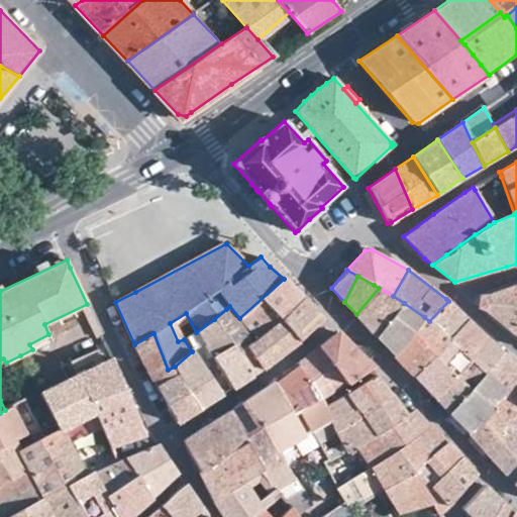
[(284,279),(239,318),(255,338),(281,319),(302,298),(284,279)]
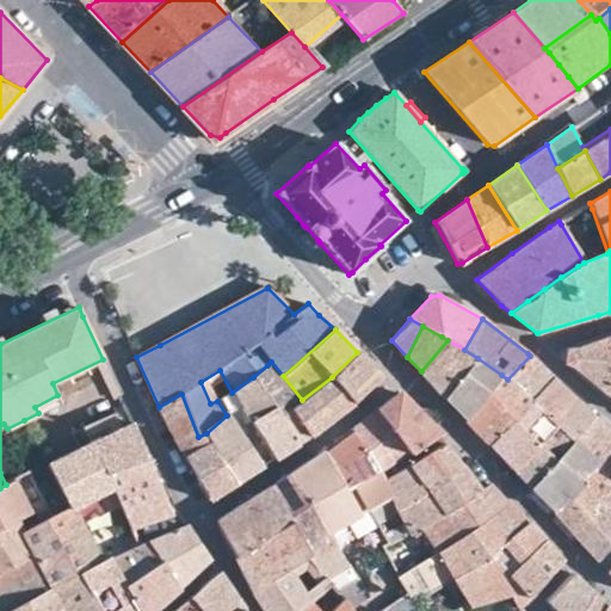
[(610,387),(610,337),(569,353),(568,360),(608,394),(610,387)]
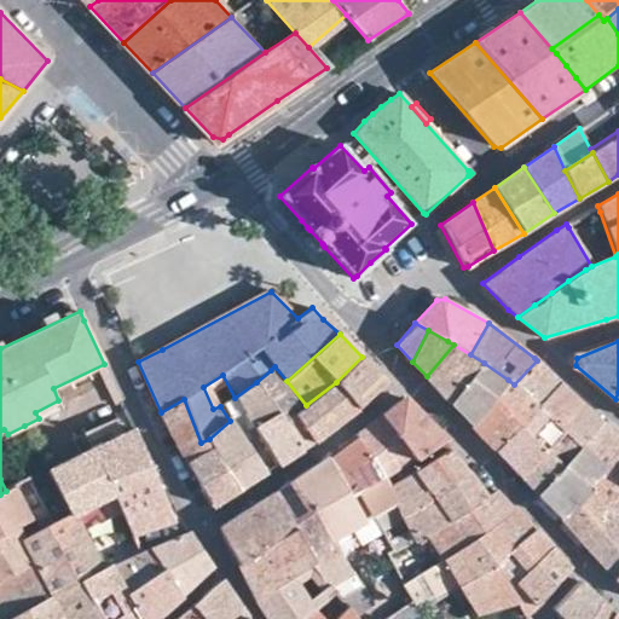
[(470,354),(453,345),(427,376),(451,404),(484,363),(470,354)]
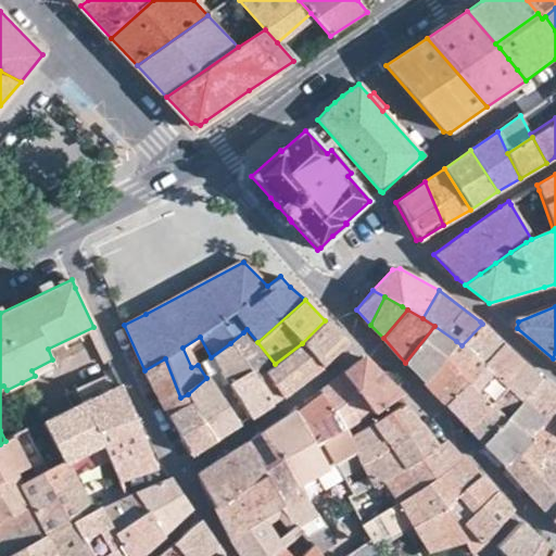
[(325,320),(302,343),(321,366),(346,342),(325,320)]
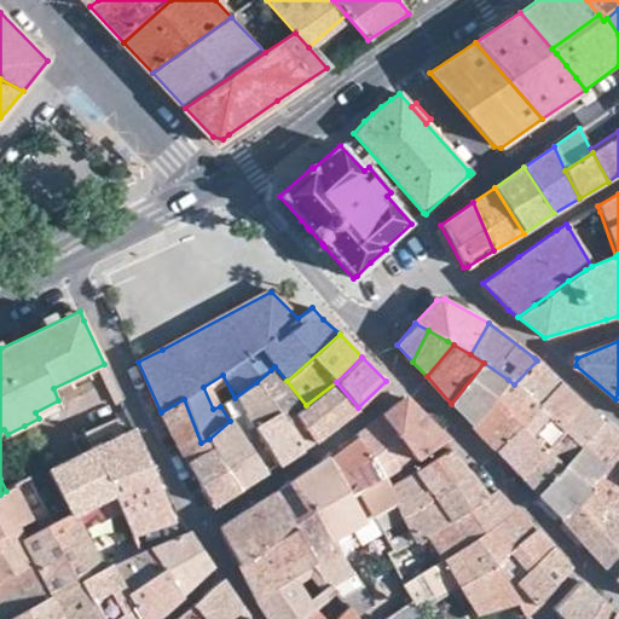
[(537,360),(514,385),(521,389),(527,395),(533,401),(537,406),(560,382),(537,360)]
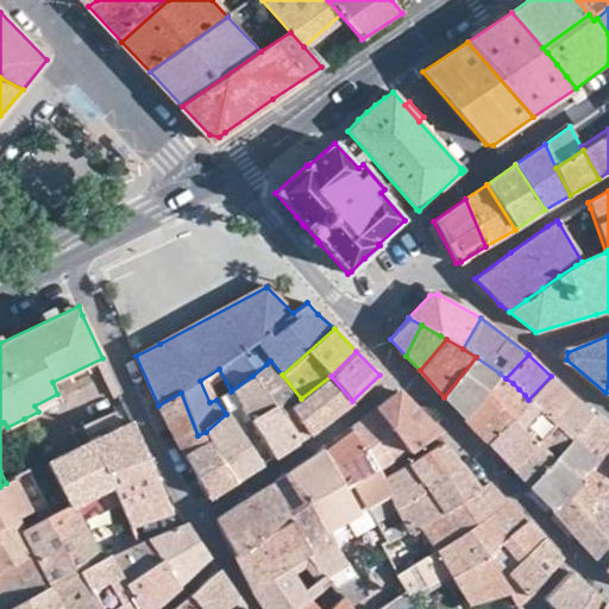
[(476,357),(444,397),(464,418),(485,390),(500,374),(476,357)]
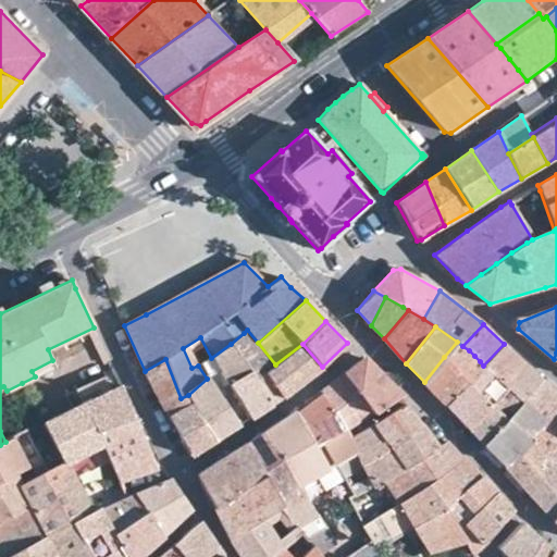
[(247,330),(244,333),(272,367),(273,366),(275,364),(258,343),(247,330)]
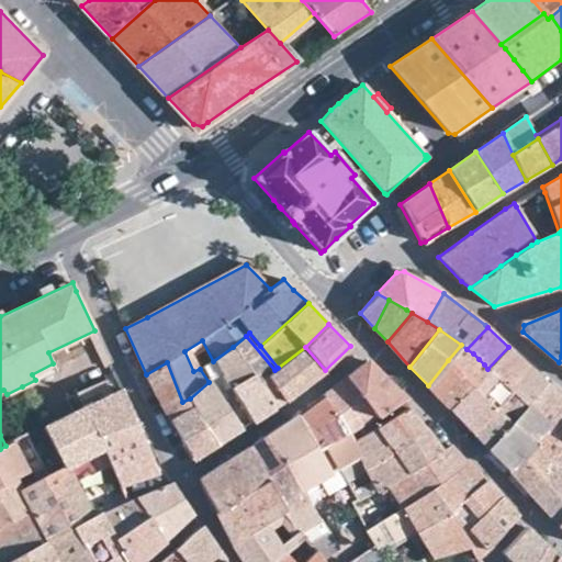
[(246,336),(233,347),(251,374),(273,408),(285,400),(268,374),(274,370),(246,336)]
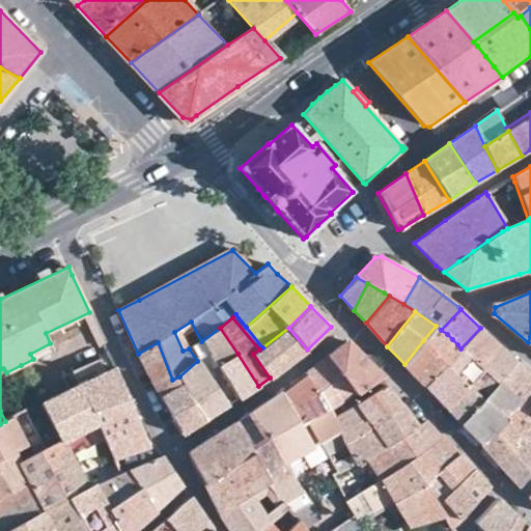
[(183,351),(189,348),(201,341),(191,322),(174,332),(183,351)]
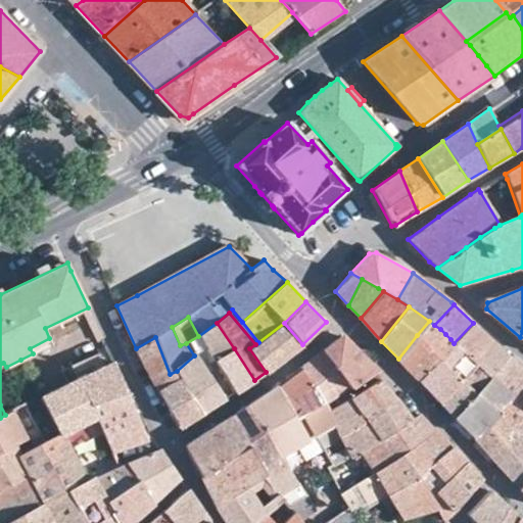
[(434,325),(429,321),(417,335),(438,360),(419,380),(439,401),(474,365),(453,344),(454,343),(450,339),(445,334),(440,329),(434,325)]
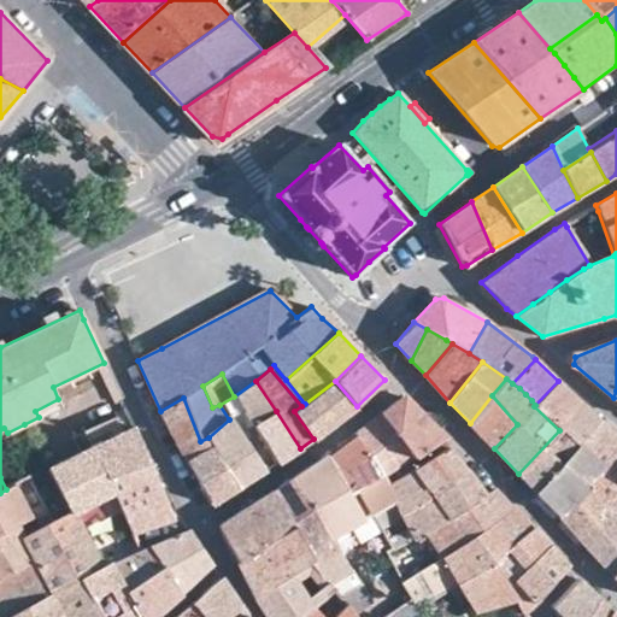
[(256,381),(234,397),(219,405),(229,419),(230,418),(244,412),(253,427),(276,411),(256,381)]
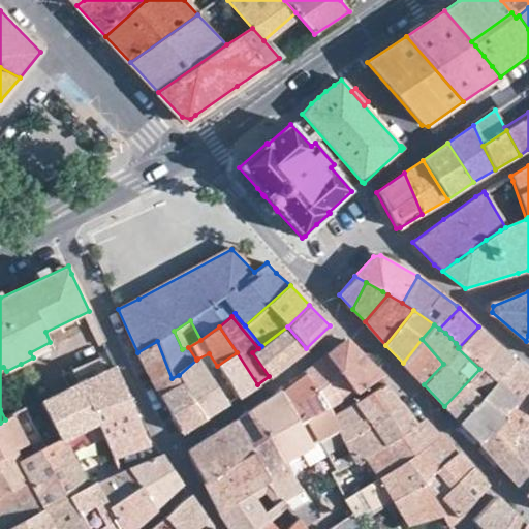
[(287,327),(261,346),(259,347),(258,348),(252,352),(269,376),(291,360),(306,348),(287,327)]
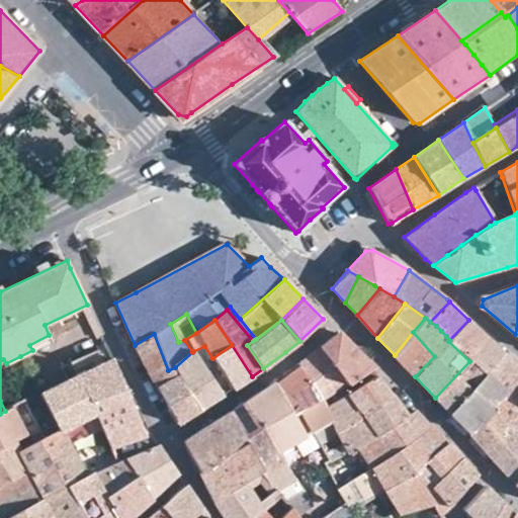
[(468,320),(449,340),(448,341),(469,361),(484,374),(503,352),(468,320)]
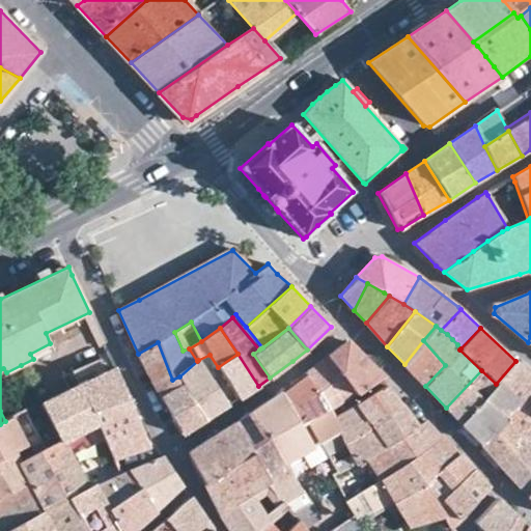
[(346,340),(328,355),(355,392),(355,393),(356,395),(381,378),(382,376),(346,340)]
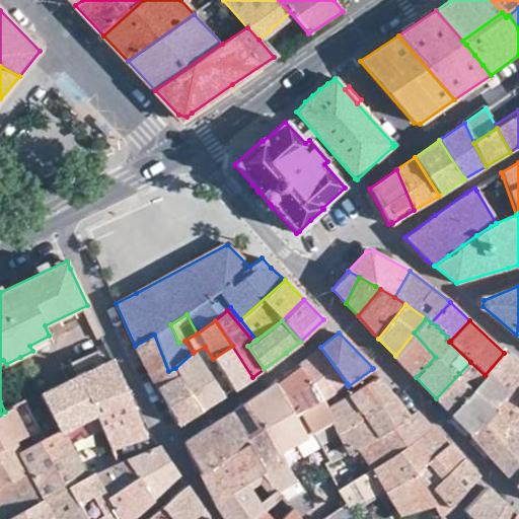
[(414,332),(395,356),(416,377),(435,357),(414,332)]
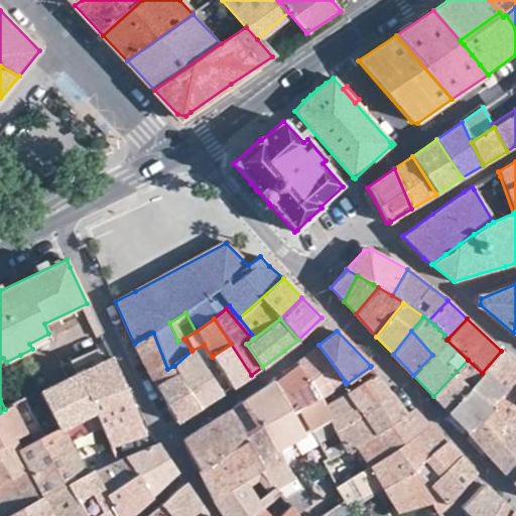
[(153,333),(134,344),(155,385),(175,422),(221,393),(201,364),(192,350),(191,351),(174,366),(167,369),(153,333)]
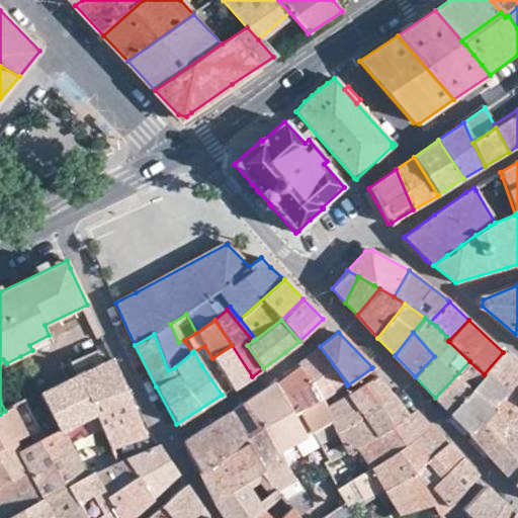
[(252,376),(232,345),(212,358),(233,389),(252,376)]
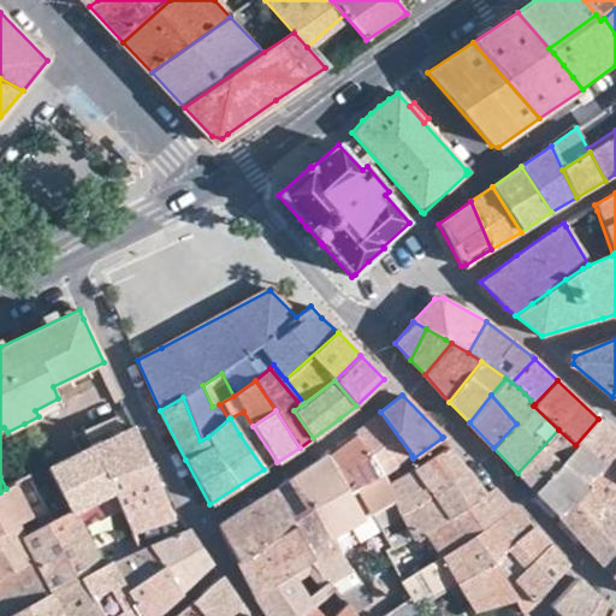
[(412,455),(380,412),(355,431),(356,433),(368,454),(380,474),(412,456),(412,455)]
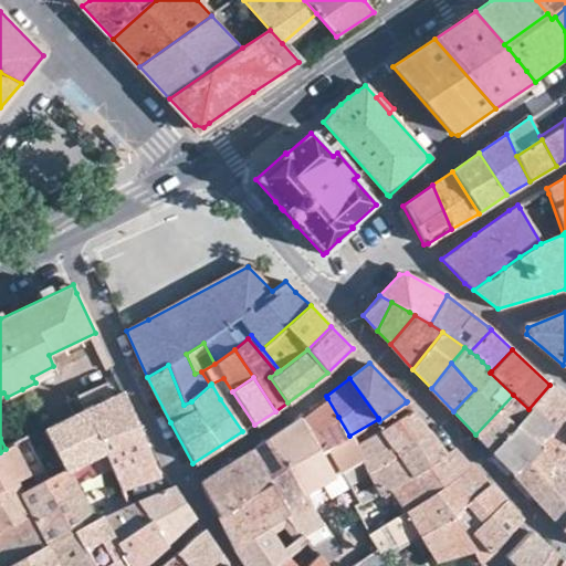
[(63,470),(104,451),(98,439),(137,425),(122,391),(114,395),(107,383),(80,396),(79,395),(67,400),(74,415),(43,430),(63,470)]
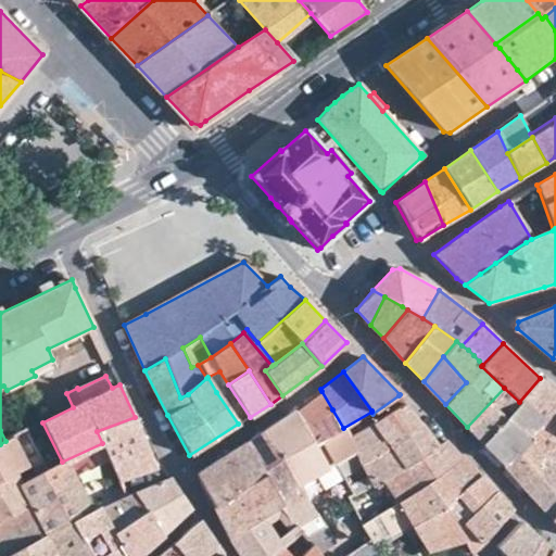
[(540,378),(519,402),(520,403),(483,443),(504,465),(529,439),(527,438),(540,425),(554,433),(555,430),(555,393),(540,378)]
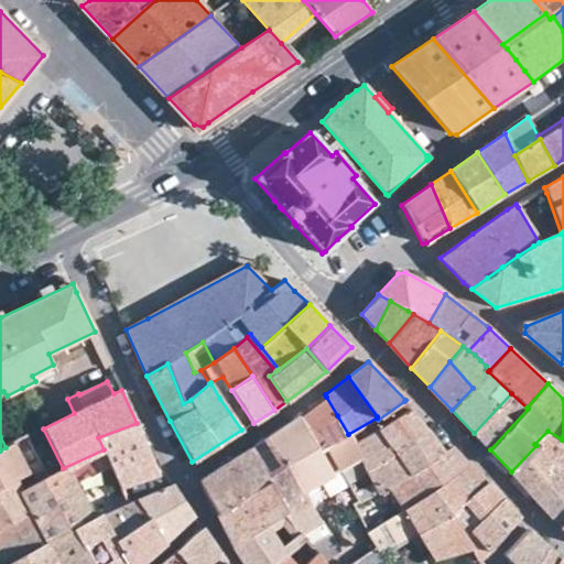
[(511,393),(474,433),(490,449),(528,409),(527,408),(511,393)]
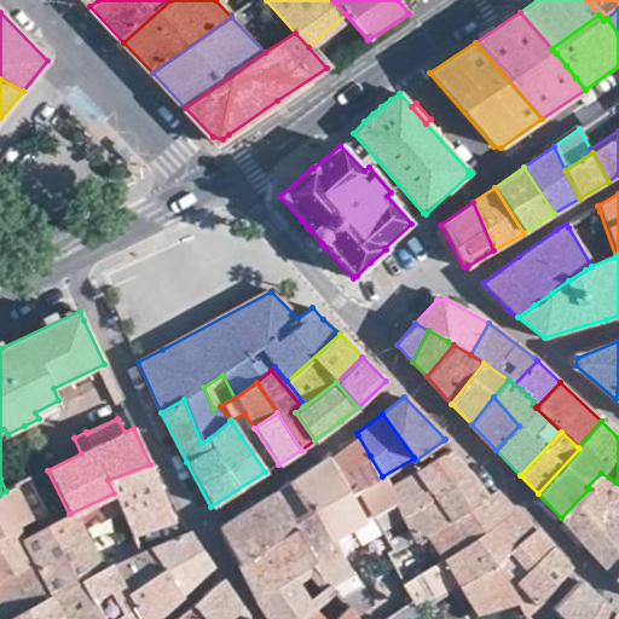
[(358,435),(357,433),(329,456),(351,496),(357,492),(372,516),(395,505),(397,504),(391,492),(387,486),(382,476),(370,456),(358,435)]
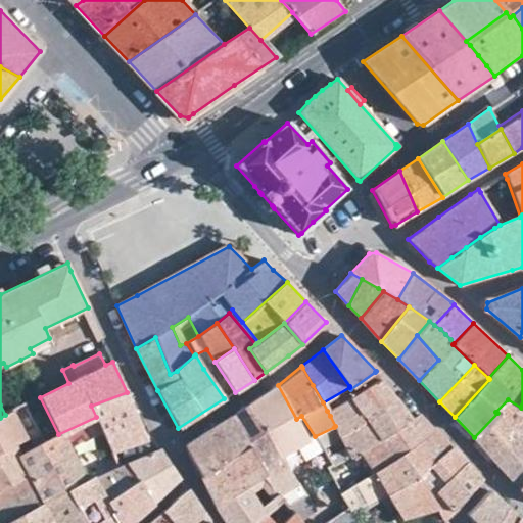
[(338,435),(394,399),(379,379),(354,395),(350,397),(327,411),(330,416),(335,426),(334,427),(338,435)]
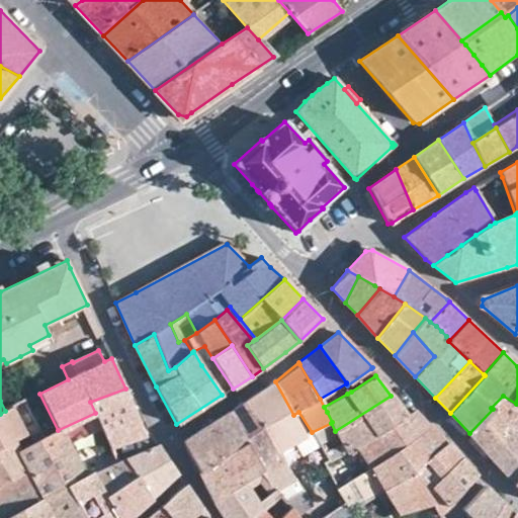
[(293,415),(275,381),(245,402),(276,451),(278,453),(306,436),(293,415)]
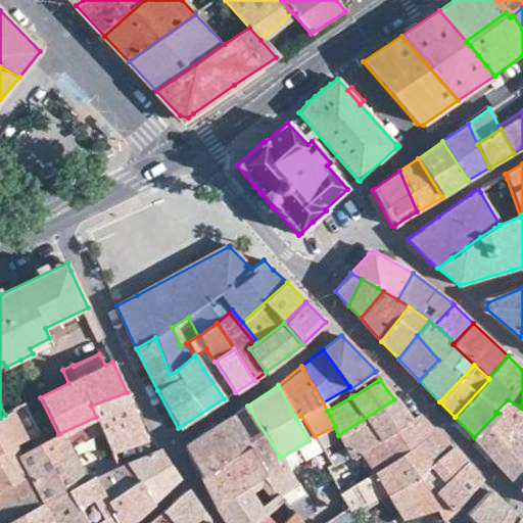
[(112,454),(113,453),(148,440),(127,392),(91,406),(96,417),(112,454)]
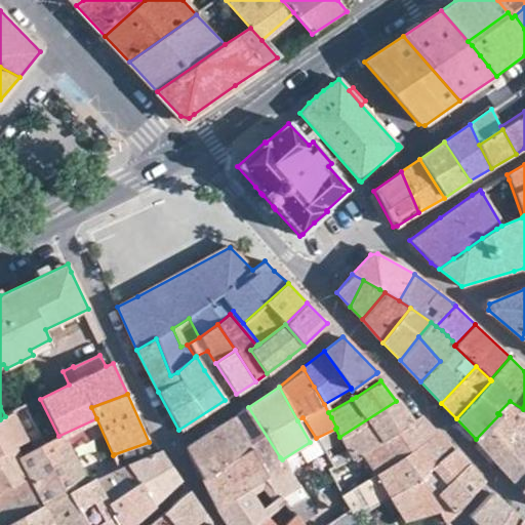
[(396,401),(339,437),(352,458),(352,459),(362,454),(361,453),(411,421),(410,418),(396,401)]
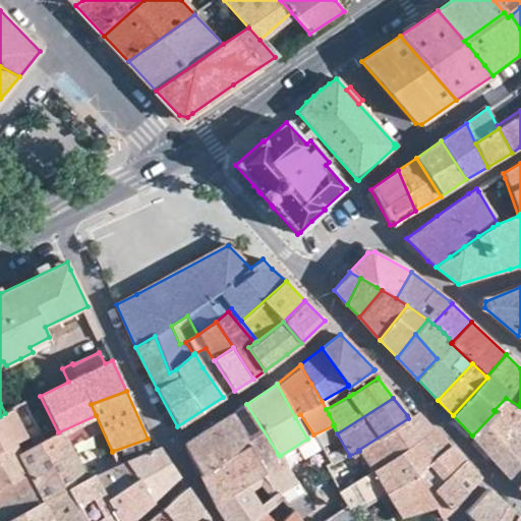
[(496,411),(472,436),(494,460),(520,432),(520,407),(519,406),(506,398),(494,410),(496,411)]
